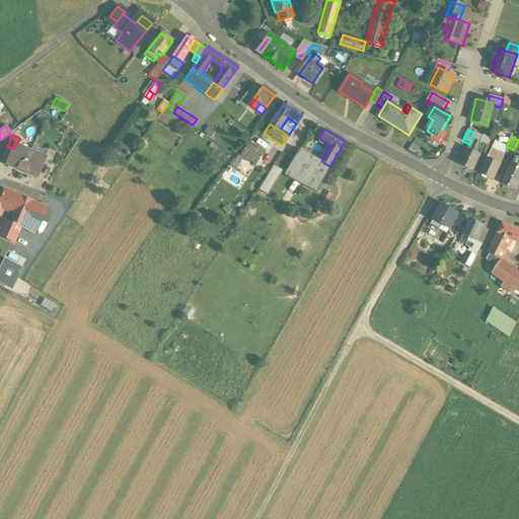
[(330,145),(320,139),(318,143),(323,146),(326,146),(328,147),(330,145)]
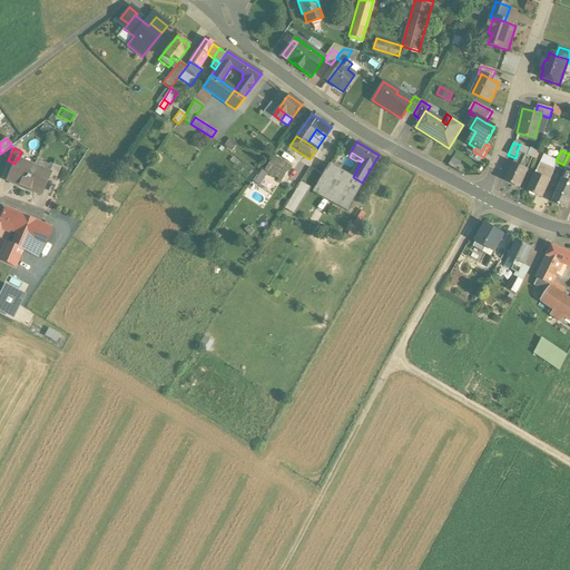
[(532,158),(518,153),(516,158),(505,182),(519,187),(527,170),(532,158)]
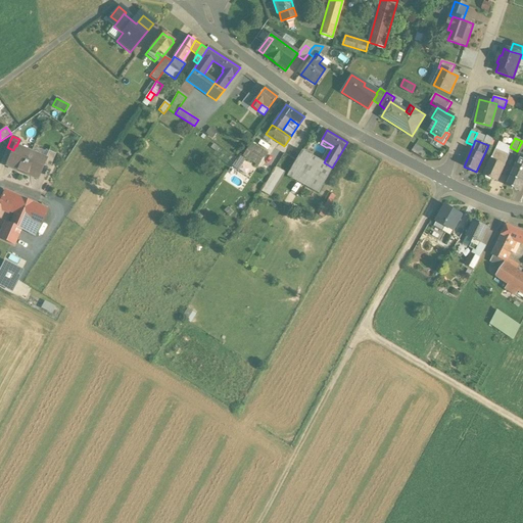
[(45,160),(15,147),(16,146),(15,145),(13,150),(7,165),(38,179),(44,163),(46,158),(45,160)]
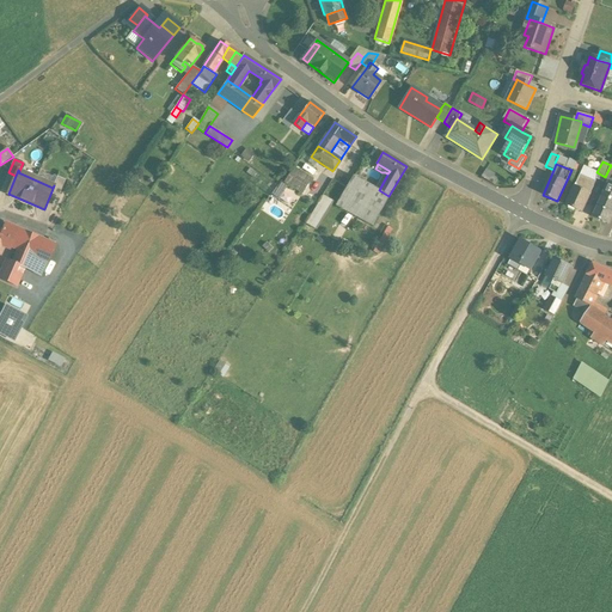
[(311,178),(299,171),(297,177),(307,184),(311,178)]
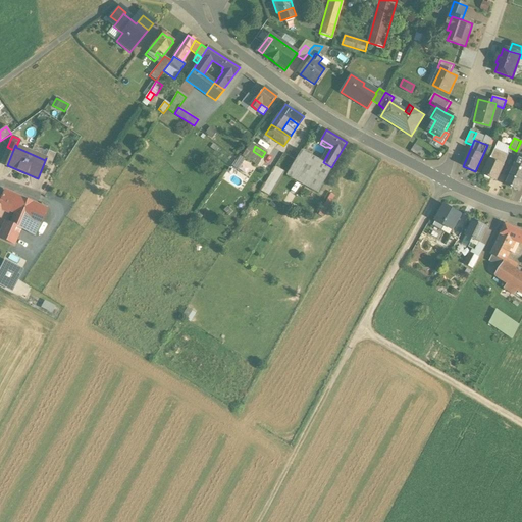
[(55,154),(49,151),(46,158),(44,163),(50,166),(55,154)]
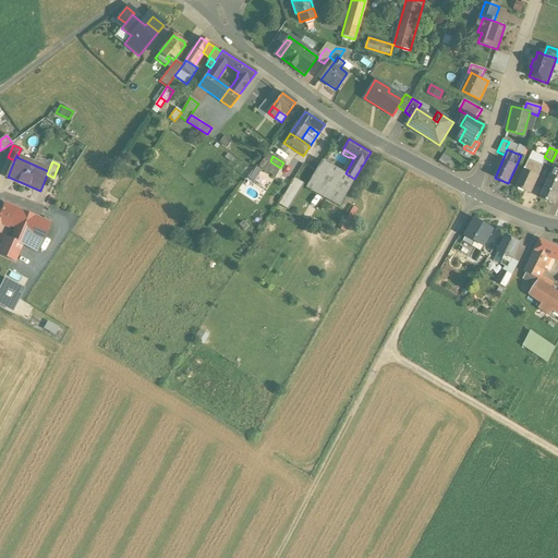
[(322,161),(315,171),(312,178),(329,187),(339,170),(327,165),(323,161),(322,161)]
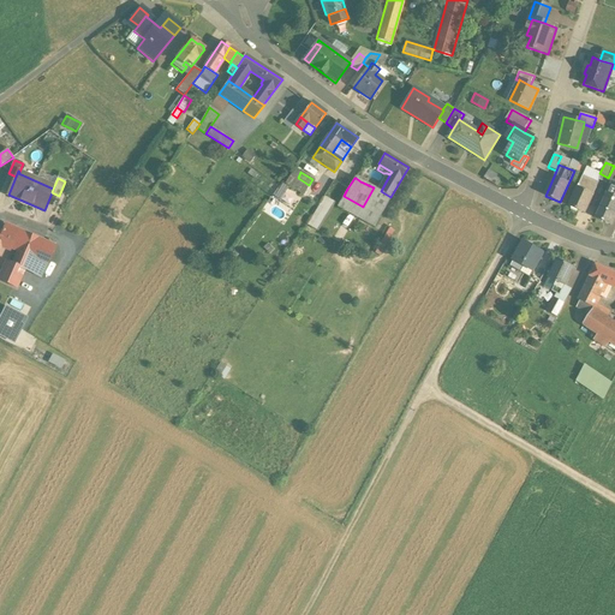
[(597,184),(592,181),(586,192),(592,195),(597,184)]
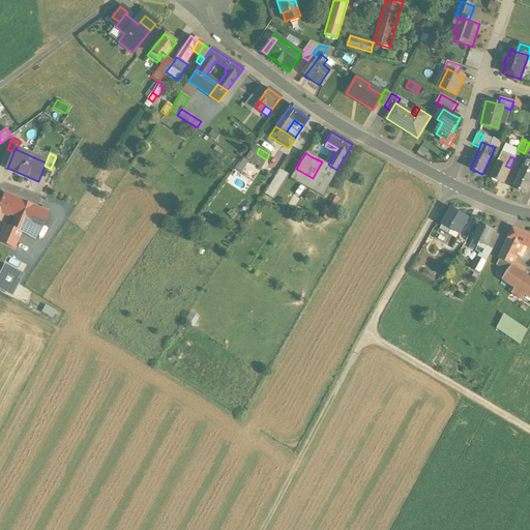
[(239,162),(234,170),(237,172),(243,164),(239,162)]
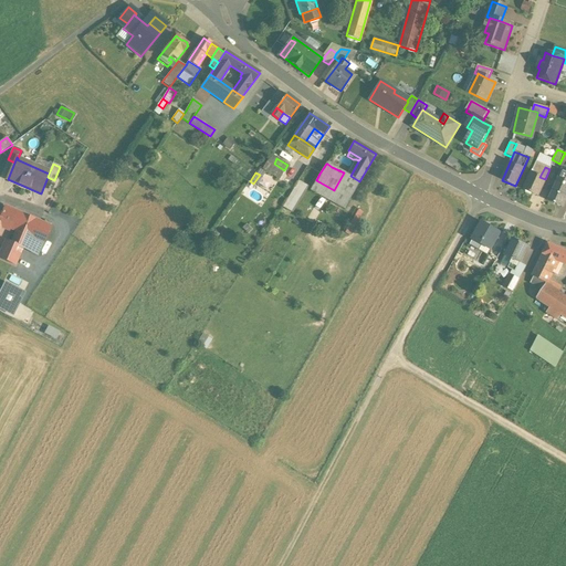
[(350,176),(344,173),(334,190),(328,200),(344,209),(359,181),(350,176)]
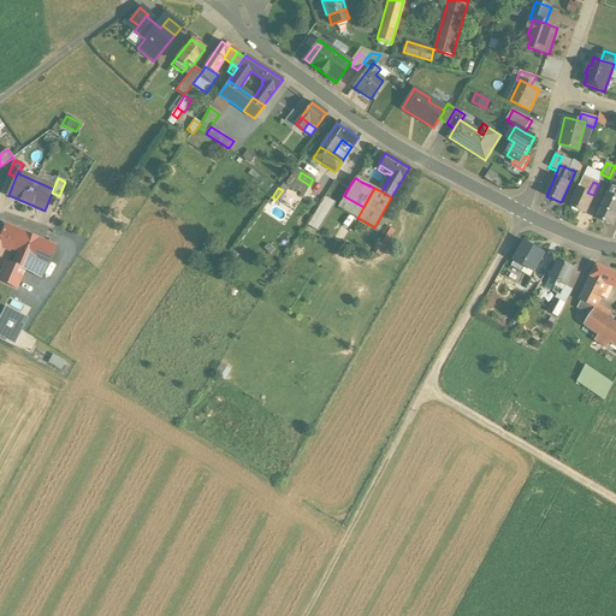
[(587,193),(579,188),(570,207),(585,214),(594,195),(593,195),(587,193)]
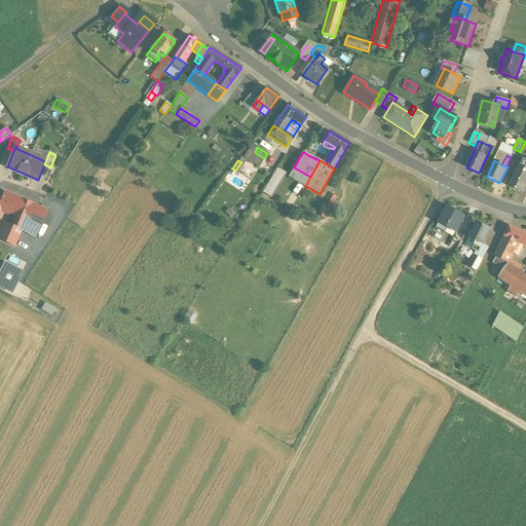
[(263,192),(270,196),(288,168),(283,165),(280,170),(278,168),(263,192)]
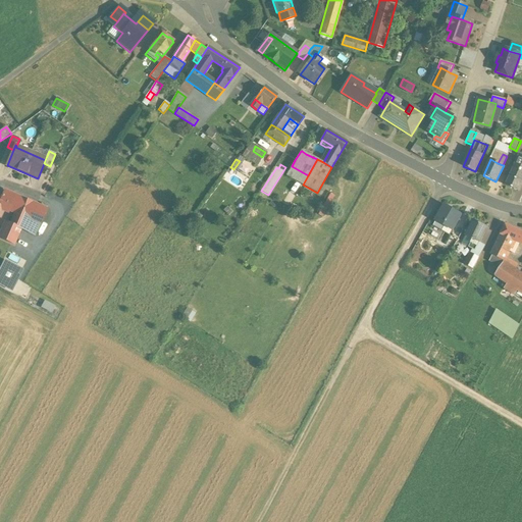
[(308,175),(292,166),(285,175),(303,185),(308,175)]
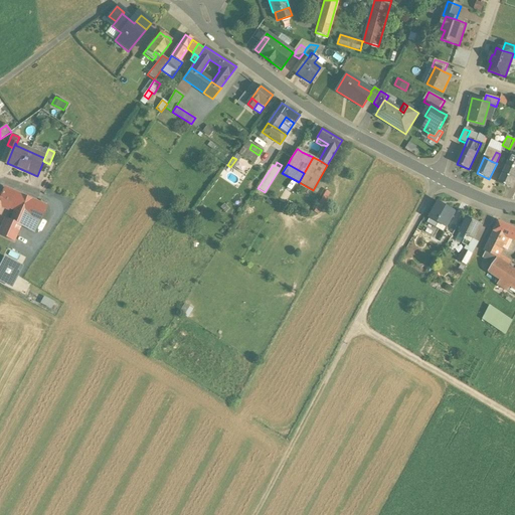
[(514,170),(508,167),(507,166),(499,183),(511,188),(514,178),(514,170)]
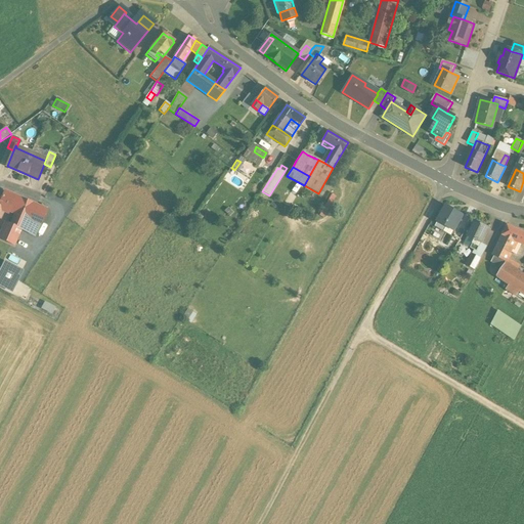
[(0,209),(7,212),(10,207),(14,197),(4,192),(1,200),(0,199),(0,209)]
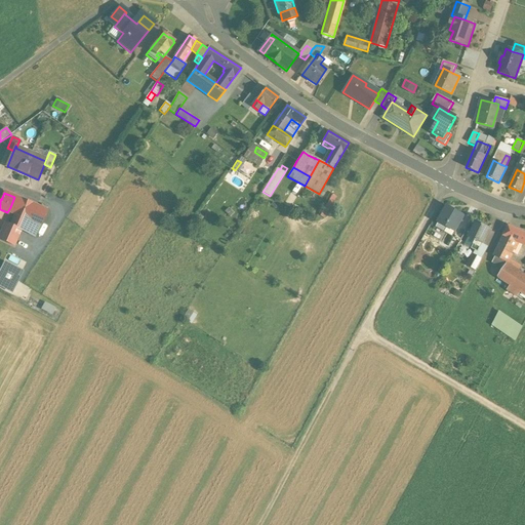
[(22,200),(14,197),(10,207),(17,210),(22,200)]
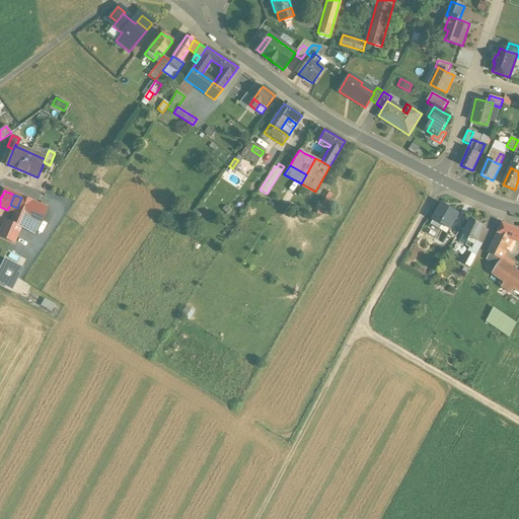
[(40,205),(21,198),(17,208),(15,212),(25,215),(20,227),(27,230),(32,219),(40,222),(47,208),(40,205)]
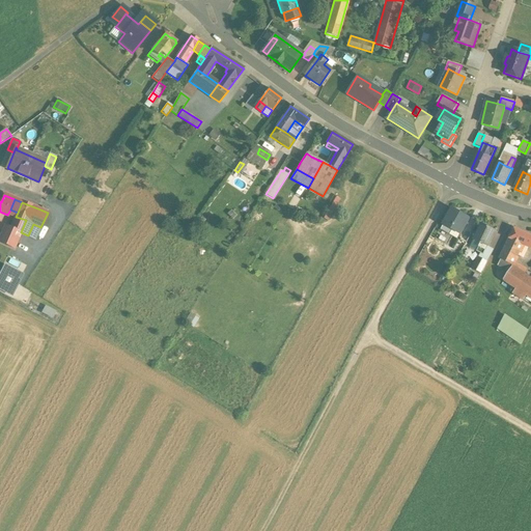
[(469,219),(452,210),(444,223),(440,230),(449,235),(449,234),(452,230),(459,234),(460,234),(462,233),(469,219)]
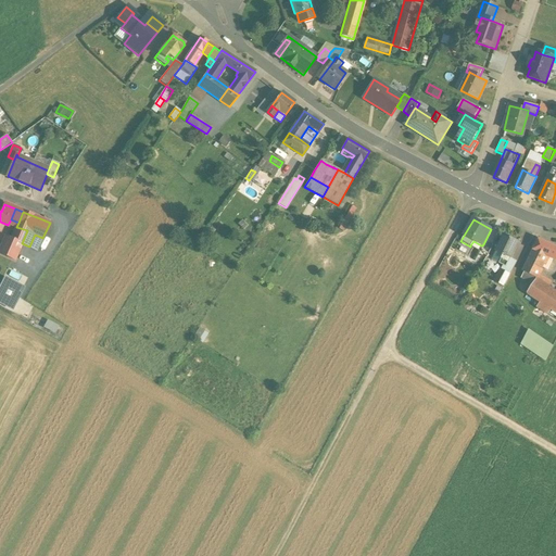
[(11,238),(5,236),(4,238),(0,247),(0,253),(14,261),(22,243),(27,230),(16,227),(11,238)]
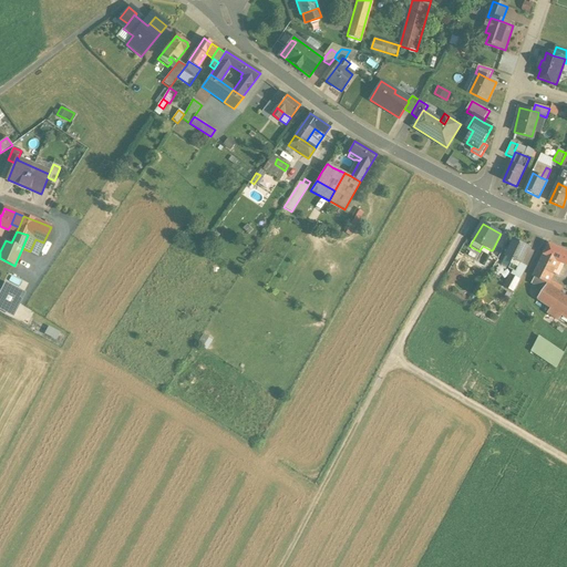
[(35,239),(30,251),(38,255),(43,243),(35,239)]
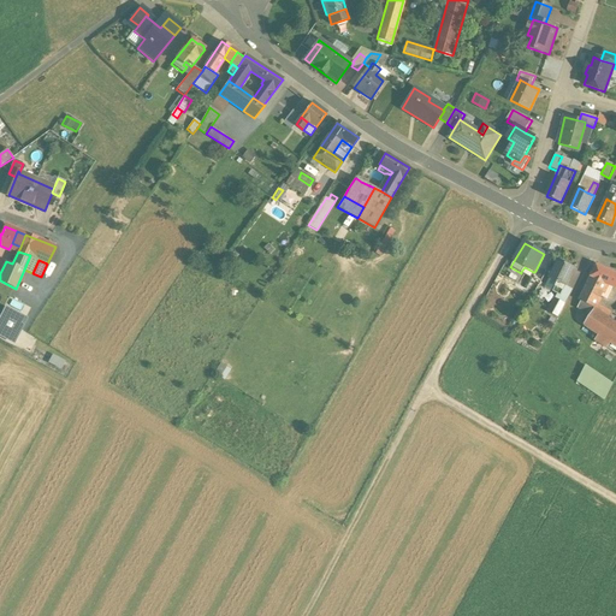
[(567,264),(561,261),(561,262),(558,261),(545,288),(545,289),(552,292),(561,296),(566,286),(574,268),(566,265),(567,264)]
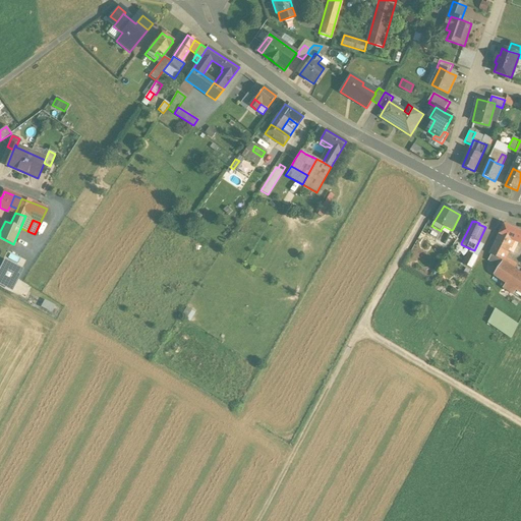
[(520,231),(505,224),(489,254),(491,255),(502,261),(503,261),(514,239),(520,242),(520,231)]
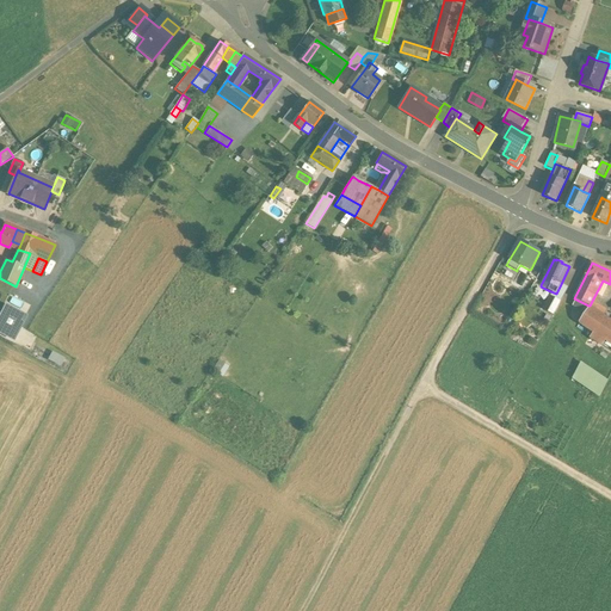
[(529,270),(520,265),(517,270),(525,275),(529,270)]
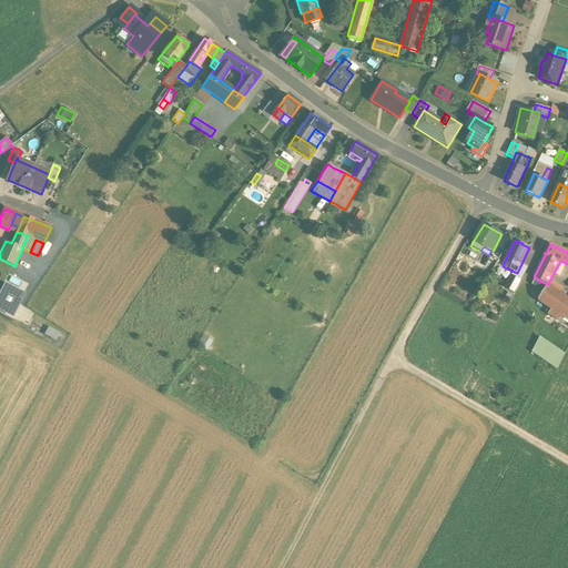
[(505,287),(515,293),(521,281),(513,275),(505,287)]
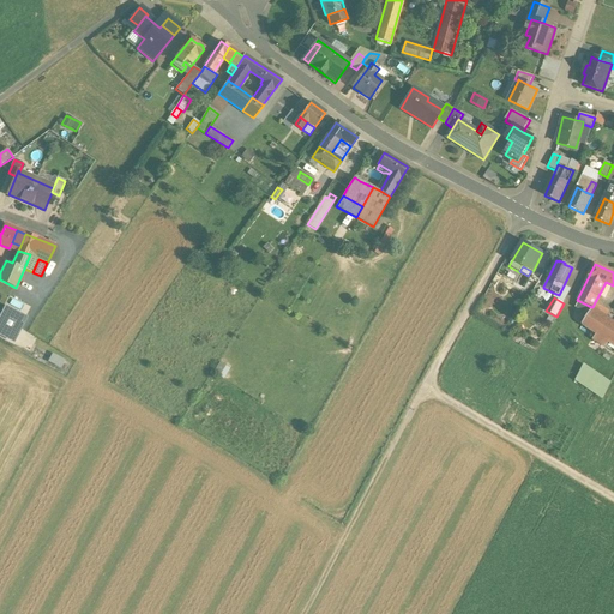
[(591,307),(579,301),(571,314),(573,315),(584,320),(590,309),(591,307)]
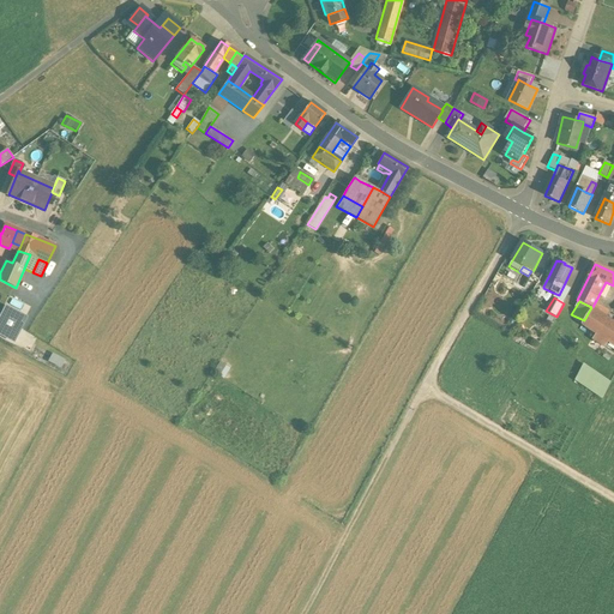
[(28,319),(6,307),(0,318),(0,336),(14,344),(28,319)]
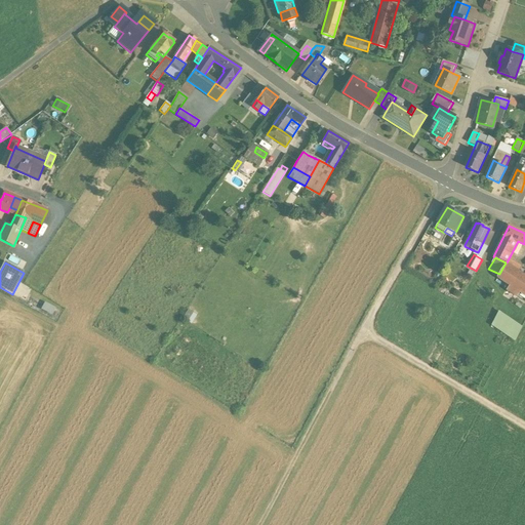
[(524,277),(505,265),(499,274),(497,277),(510,285),(507,290),(517,297),(521,292),(524,294),(524,277)]
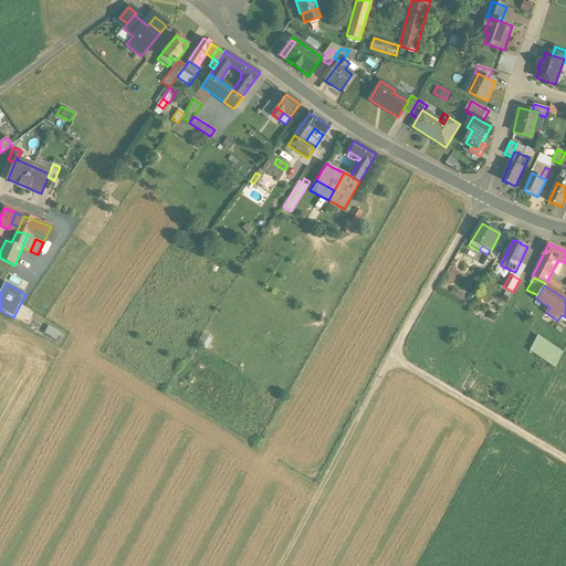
[(538,295),(528,291),(524,299),(546,313),(549,307),(536,299),(538,295)]
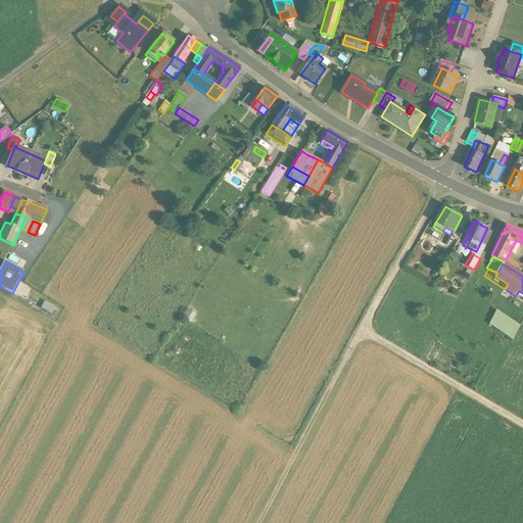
[(519,328),(497,313),(490,324),(513,339),(519,328)]
